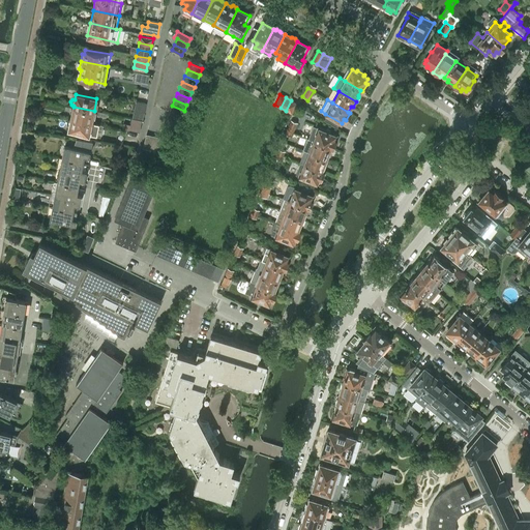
[(142,120),(146,102),(136,100),(131,118),(142,120)]
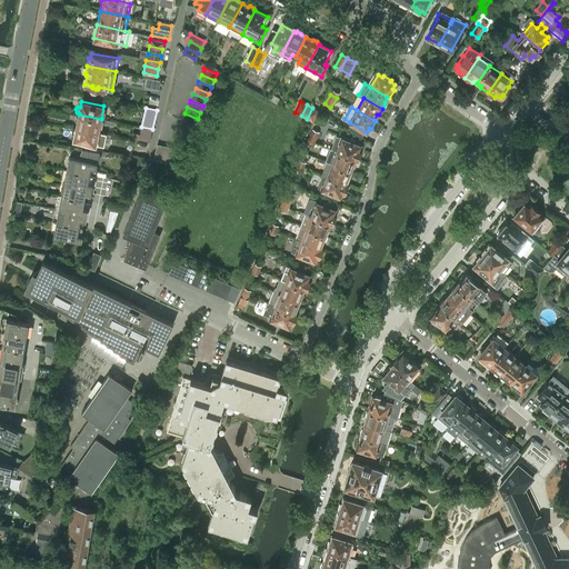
[(319,111),(312,108),(307,119),(312,121),(319,111)]
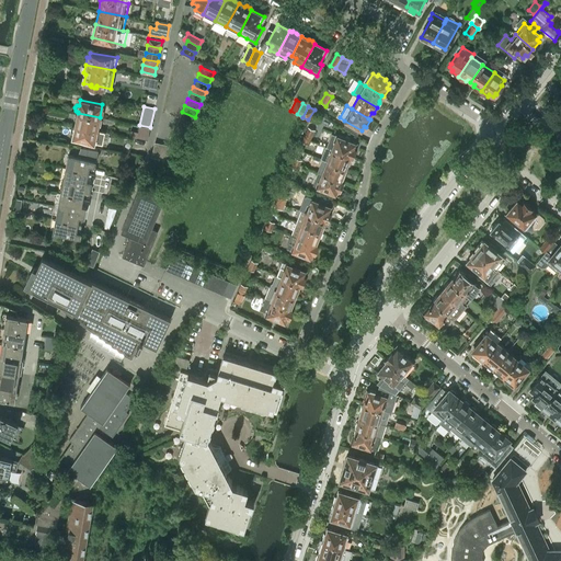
[(182,112),(179,118),(192,124),(195,117),(182,112)]
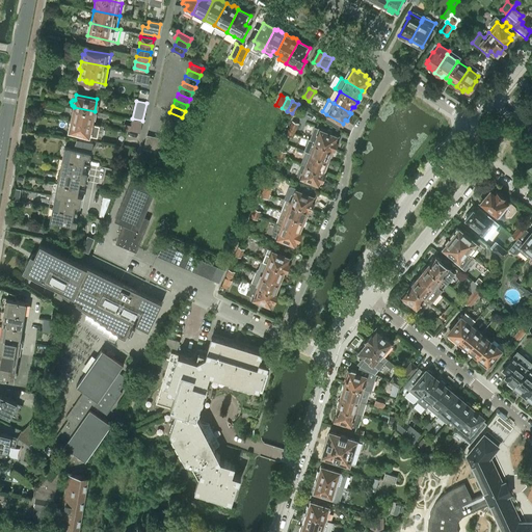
[(95,111),(74,107),(72,120),(91,124),(94,124),(96,111),(95,111)]
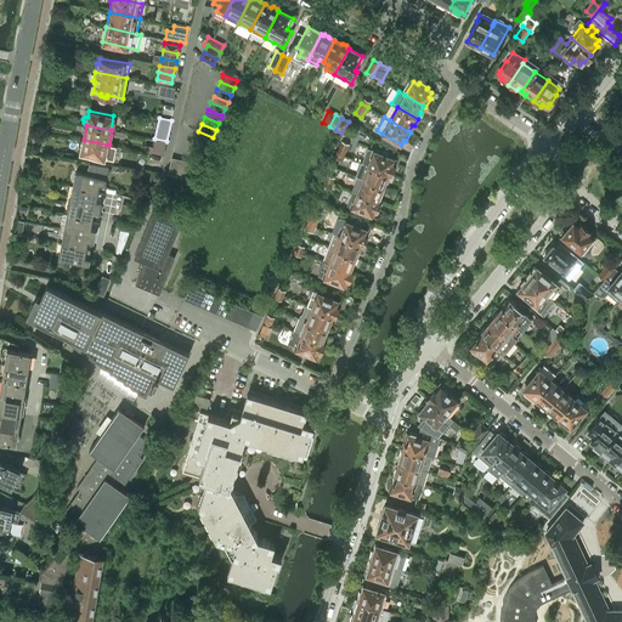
[(198,131),(196,137),(210,145),(213,137),(198,131)]
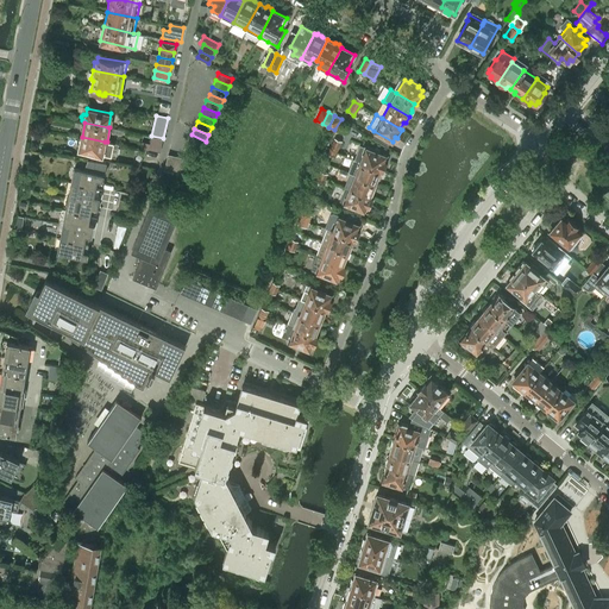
[(192,135),(188,143),(202,149),(206,142),(192,135)]
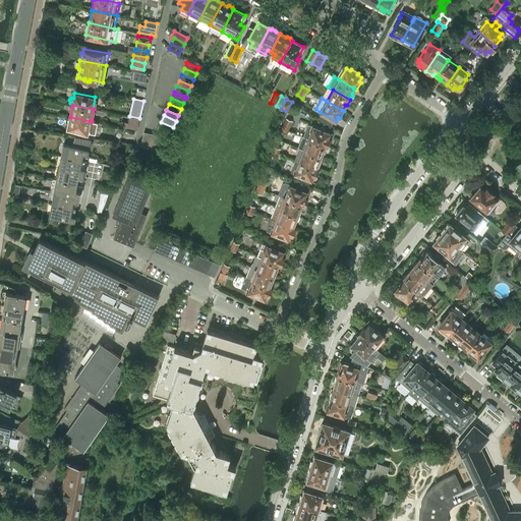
[(137,130),(139,118),(129,116),(128,122),(121,121),(120,127),(137,130)]
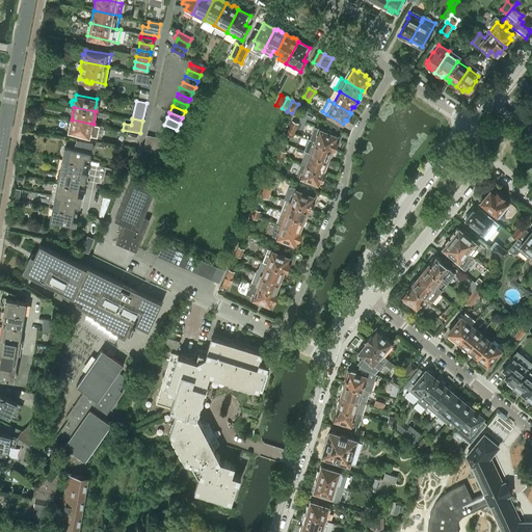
[(91,124),(72,120),(69,121),(67,122),(68,125),(70,126),(69,131),(89,135),(91,124)]
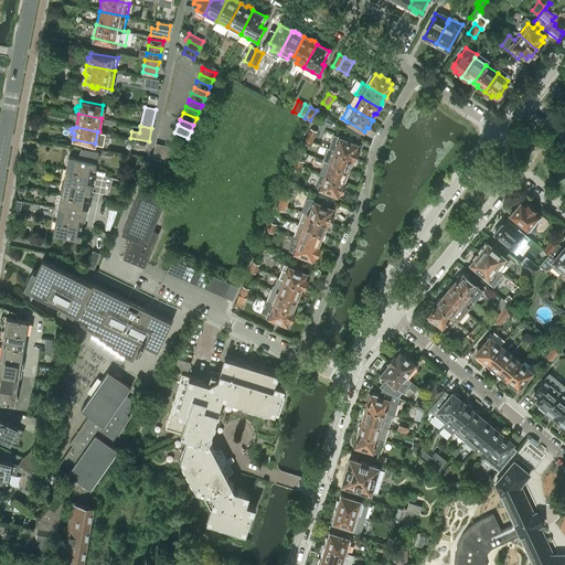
[(310,128),(306,138),(312,141),(317,130),(310,128)]
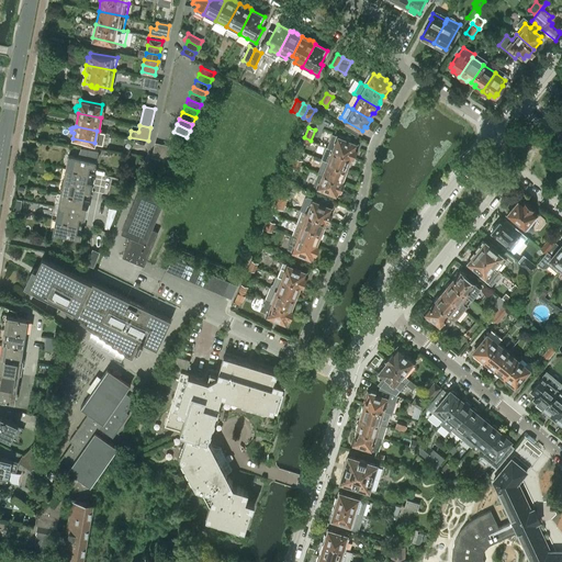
[(355,148),(356,143),(350,141),(351,139),(338,134),(337,136),(332,134),(327,147),(333,149),(350,157),(352,157),(356,148),(355,148)]
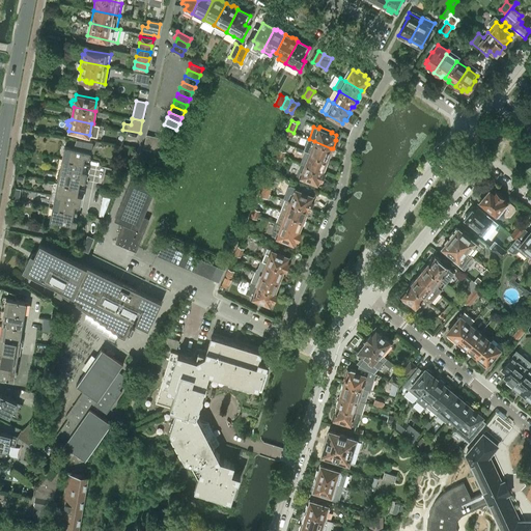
[(158,151),(161,138),(146,135),(143,148),(158,151)]
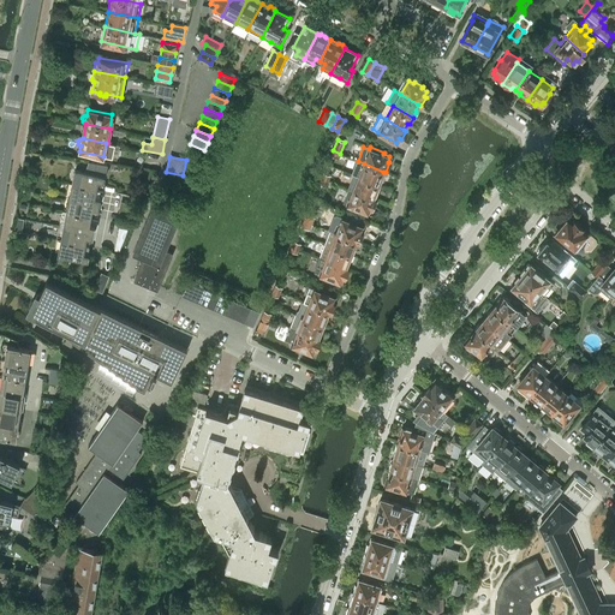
[(91,161),(89,172),(105,175),(107,162),(91,161)]
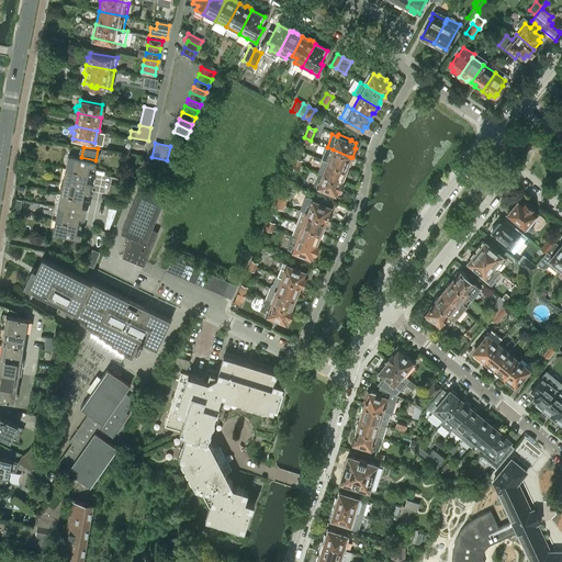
[(350,157),(333,149),(327,161),(347,169),(349,164),(349,161),(350,157)]
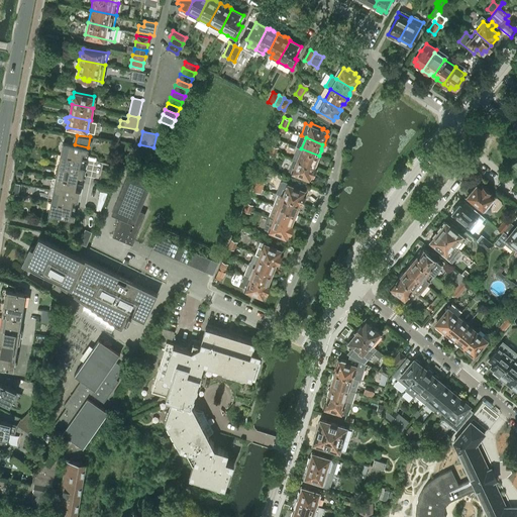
[(63,142),(61,153),(81,159),(83,151),(87,152),(88,147),(75,144),(63,142)]
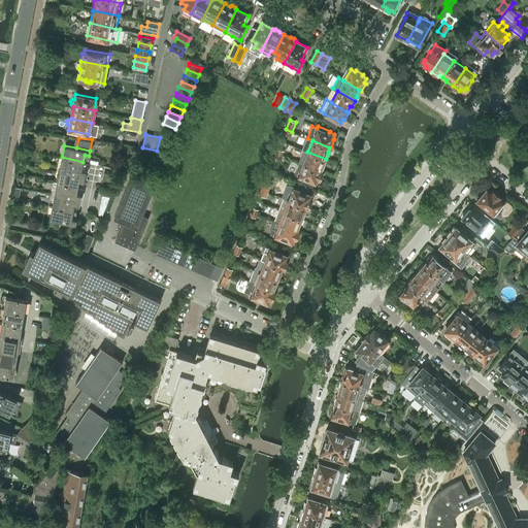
[(326,159),(307,152),(303,163),(321,170),(323,165),(324,164),(326,159)]
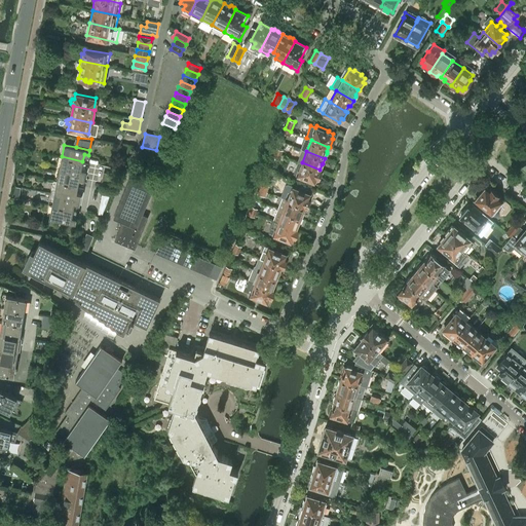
[(82,161),(62,156),(60,168),(84,174),(85,170),(81,168),(82,161)]
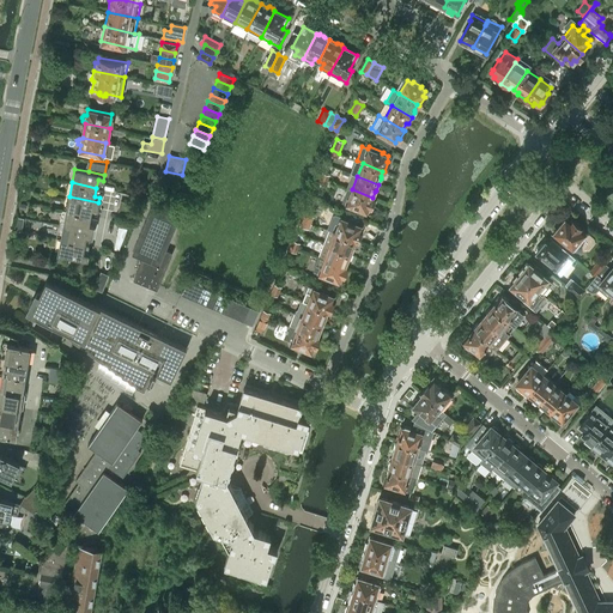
[(370,207),(375,198),(372,198),(352,189),(347,187),(341,202),(346,204),(366,212),(369,207),(370,207)]
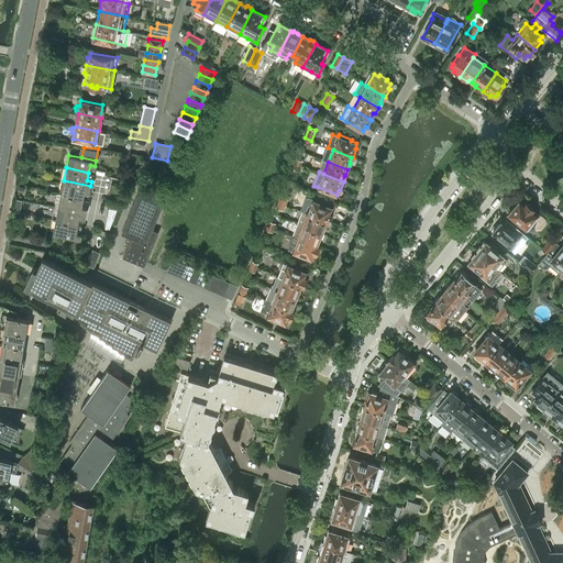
[(90,186),(64,180),(61,194),(84,198),(85,190),(89,191),(90,186)]
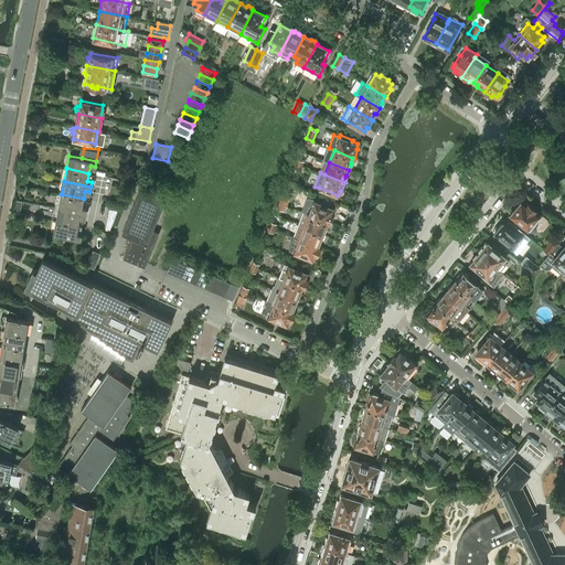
[(124,193),(125,188),(110,184),(109,191),(124,193)]
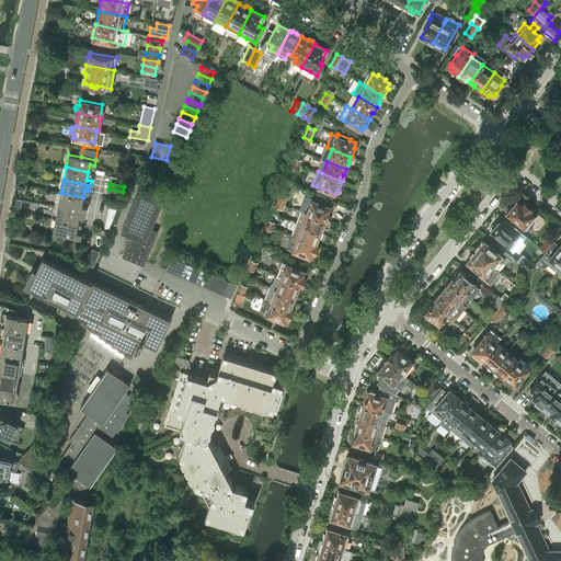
[(139,187),(121,231),(130,236),(122,256),(144,265),(158,230),(151,228),(163,197),(159,195),(160,192),(150,187),(149,192),(139,187)]
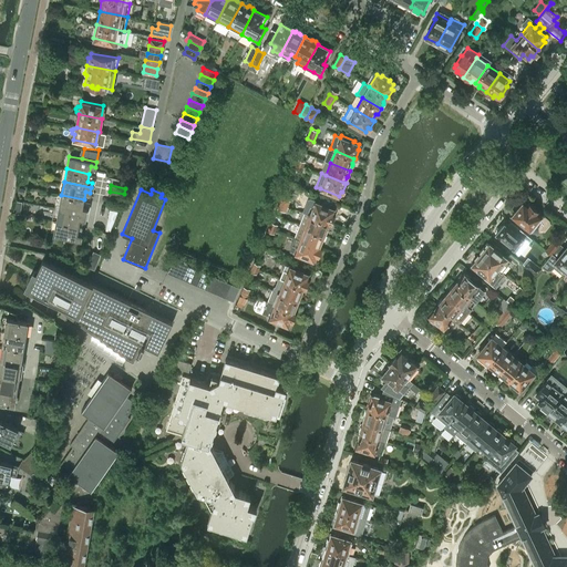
[(123,202),(124,194),(110,192),(109,198),(123,202)]
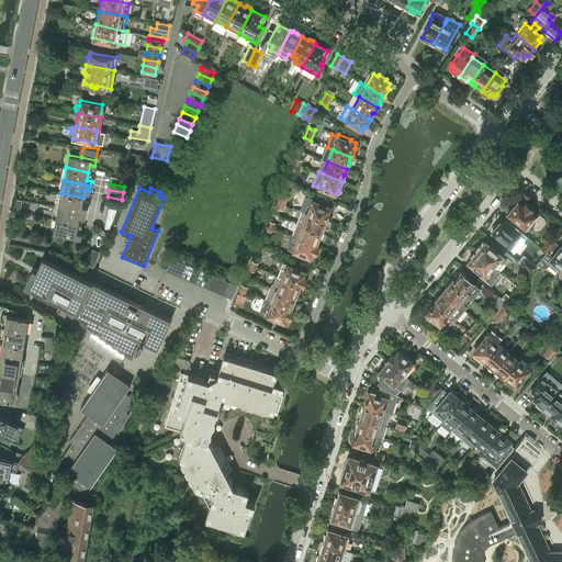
[(83,198),(60,193),(58,206),(85,212),(86,206),(81,205),(83,198)]
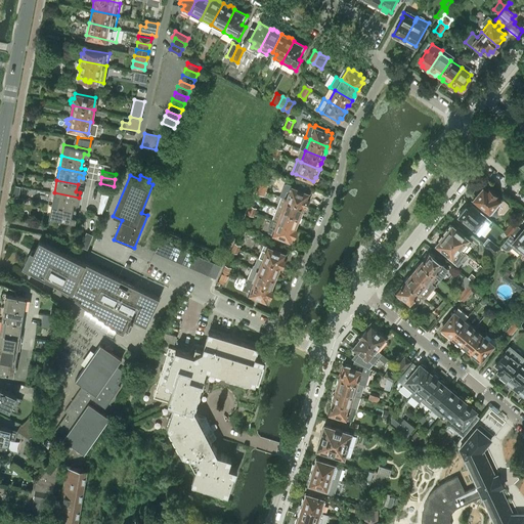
[(307,198),(308,192),(304,190),(304,189),(297,186),(296,187),(292,186),(291,186),(286,184),(281,197),(303,206),(305,206),(309,198),(307,198)]
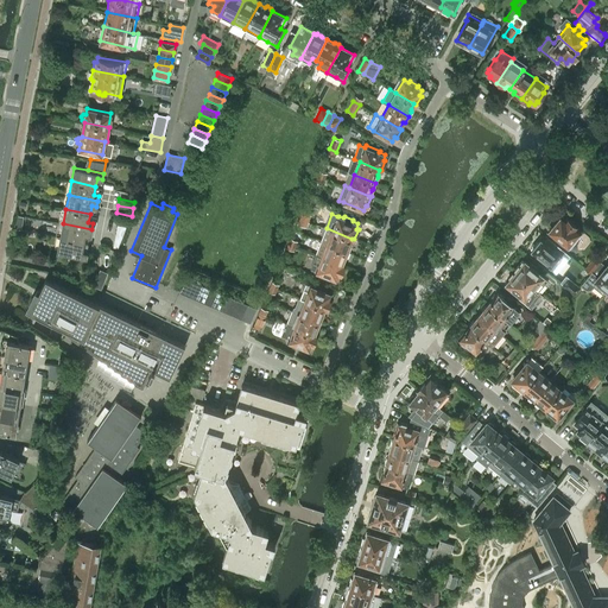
[(575,241),(582,233),(575,228),(576,226),(567,219),(565,220),(561,216),(549,230),(571,249),(575,249),(577,246),(577,244),(575,241)]
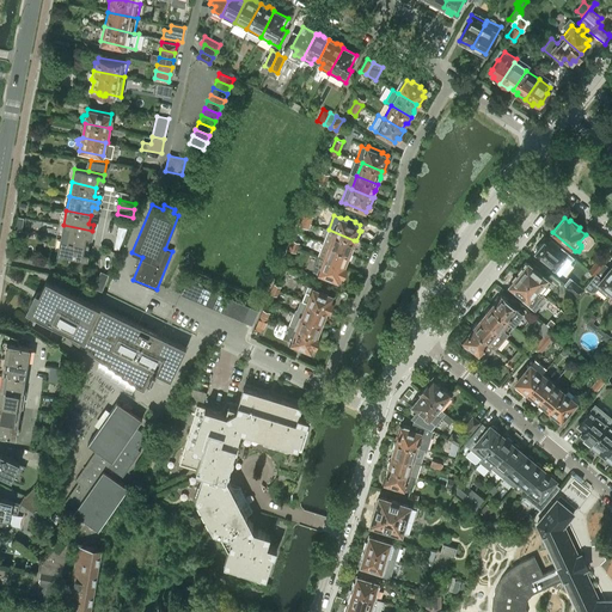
[(92,231),(63,225),(61,239),(85,244),(86,236),(91,237),(92,231)]
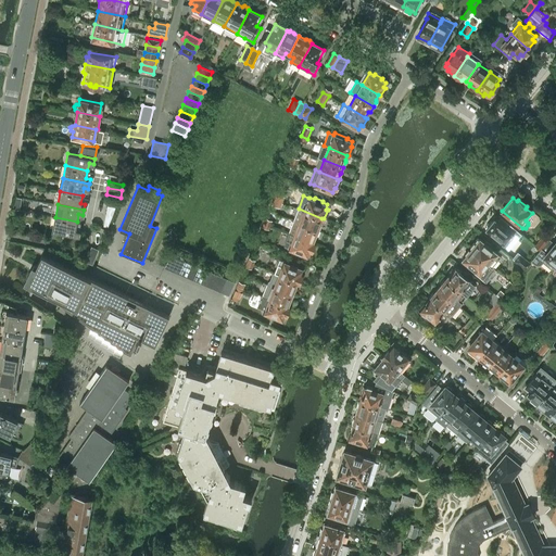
[(106,205),(103,226),(106,227),(114,206),(106,205)]
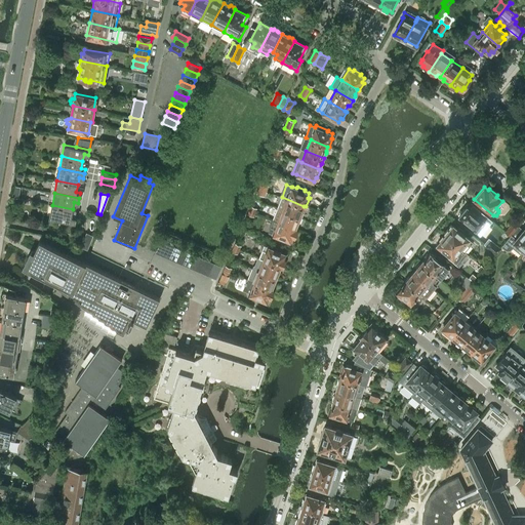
[(303,210),(304,206),(282,197),(277,208),(301,217),(304,212),(303,210)]
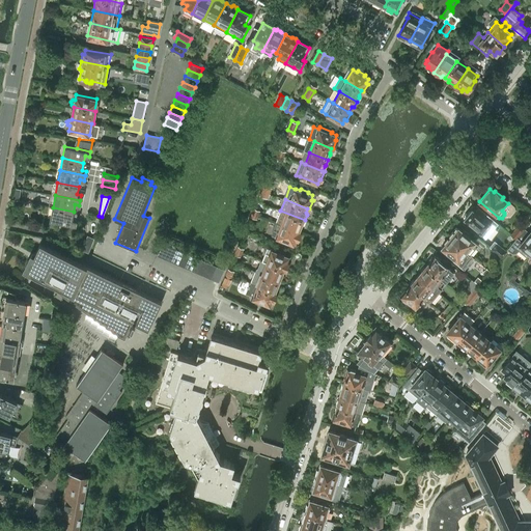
[(74,212),(53,207),(50,220),(76,225),(77,220),(72,219),(74,212)]
